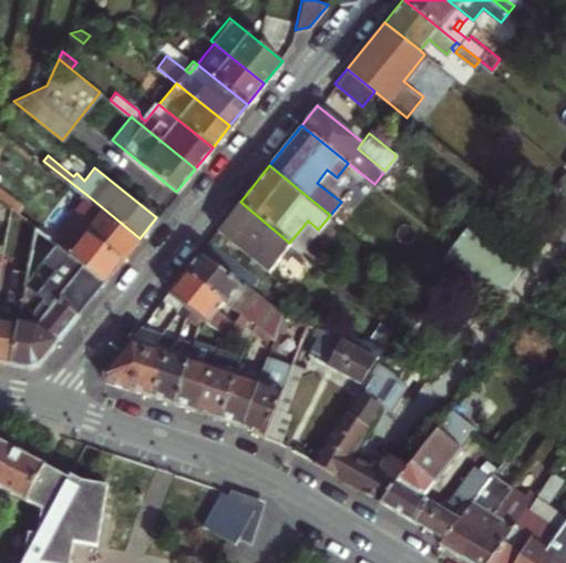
[(565,200),(565,197),(565,171),(552,188),(565,200)]
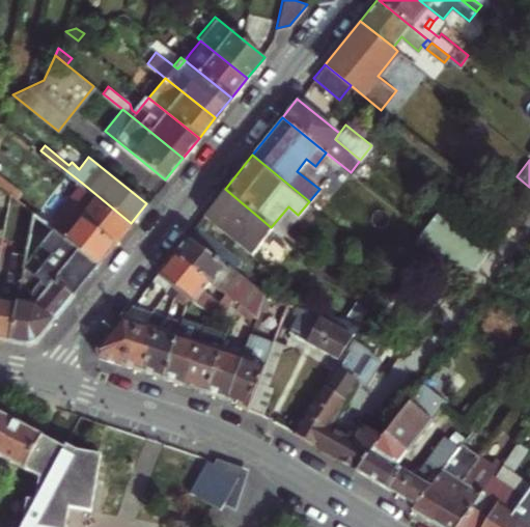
[(0,184),(18,198),(22,192),(0,175),(0,184)]
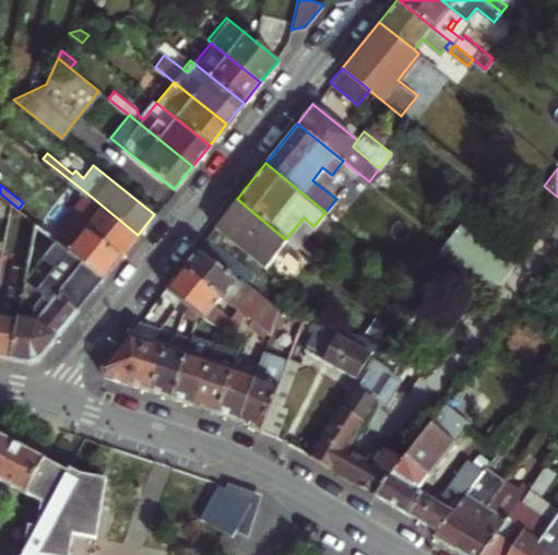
[(87,193),(52,237),(103,278),(138,235),(87,193)]
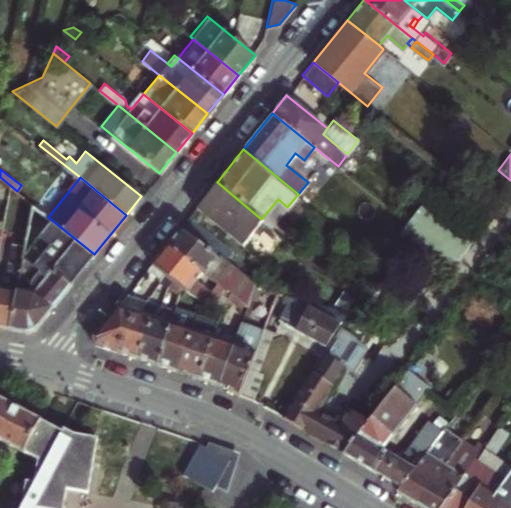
[(197,206),(242,244),(262,219),(261,219),(217,182),(197,206)]
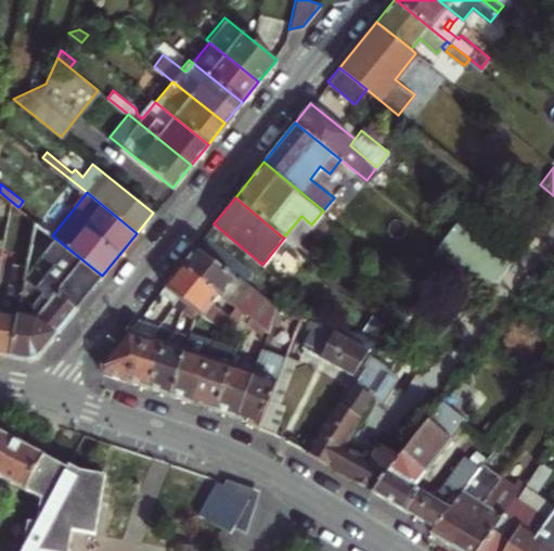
[(429,255),(481,298),(516,254),(464,212),(429,255)]
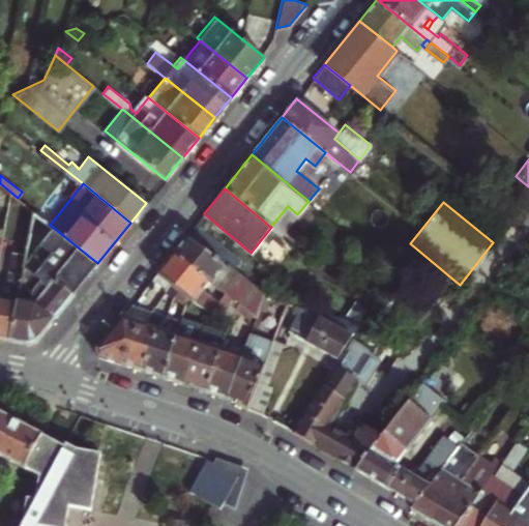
[(271,227),(281,235),(297,214),(288,206),(270,227),(271,227)]
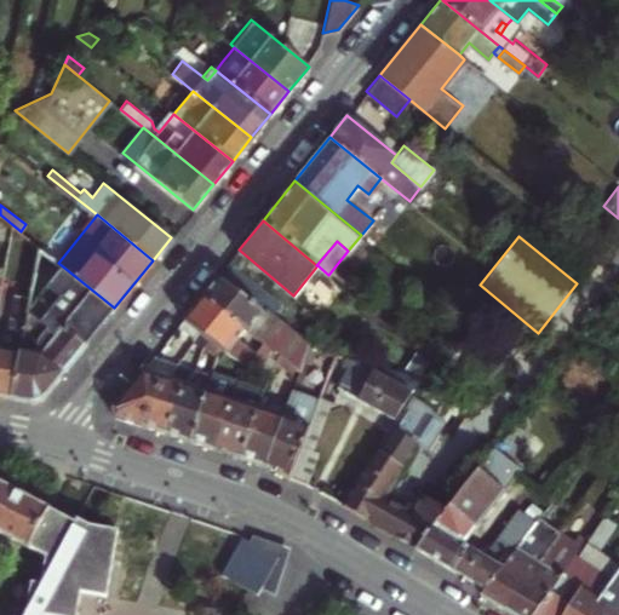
[(114,308),(58,263),(38,246),(29,294),(27,310),(57,334),(64,326),(86,343),(114,308)]
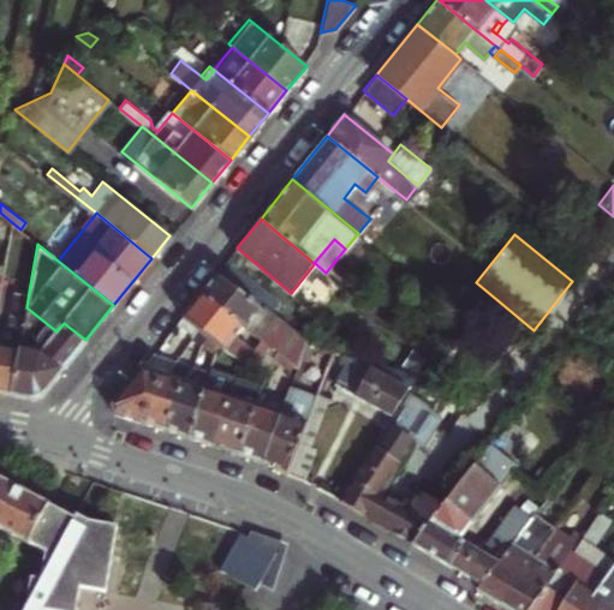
[(269,312),(279,300),(227,259),(201,292),(243,323),(261,338),(272,346),(275,348),(290,329),(269,312)]
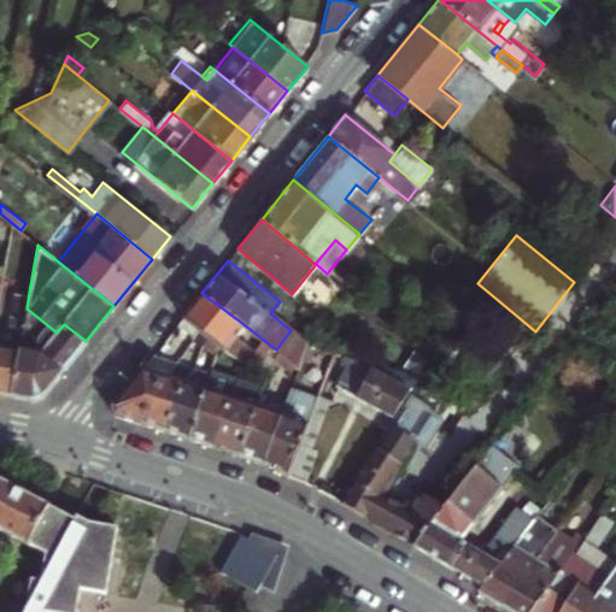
[(451,282),(440,295),(453,307),(465,294),(451,282)]
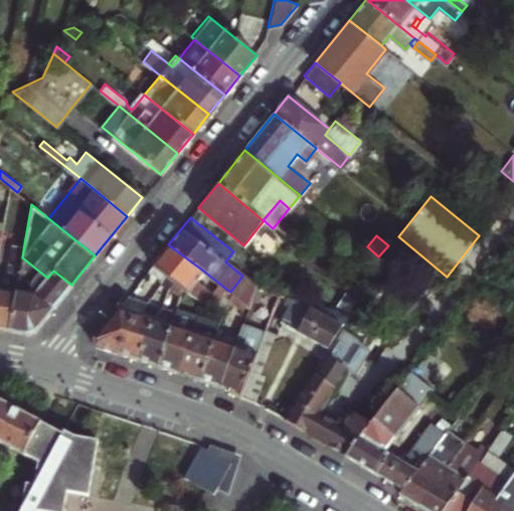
[(24,244),(11,241),(7,266),(6,271),(0,270),(0,326),(9,328),(22,258),(24,244)]
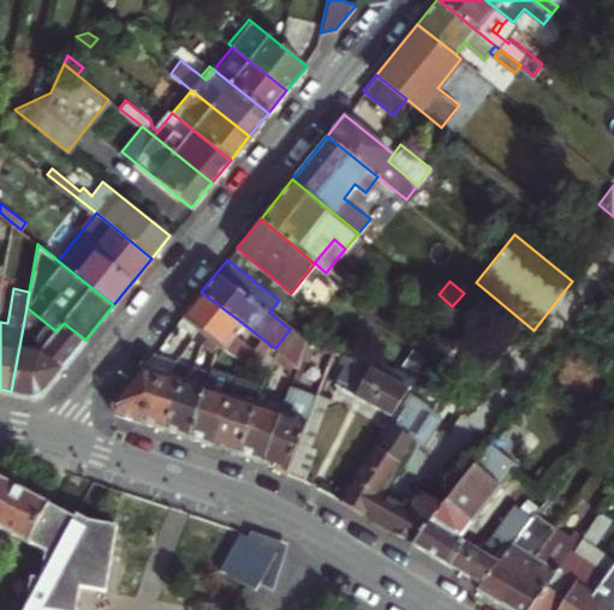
[(183,315),(200,328),(207,334),(215,341),(225,348),(225,347),(242,358),(252,366),(255,368),(272,346),(261,338),(252,347),(236,334),(243,323),(201,292),(183,315)]
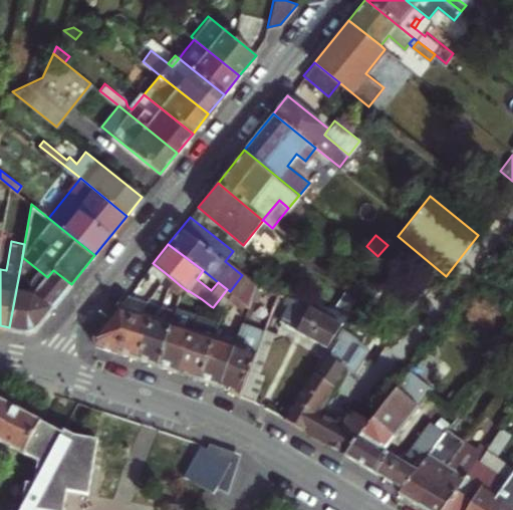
[(47,277),(22,257),(9,327),(28,331),(36,327),(71,284),(53,270),(47,277)]
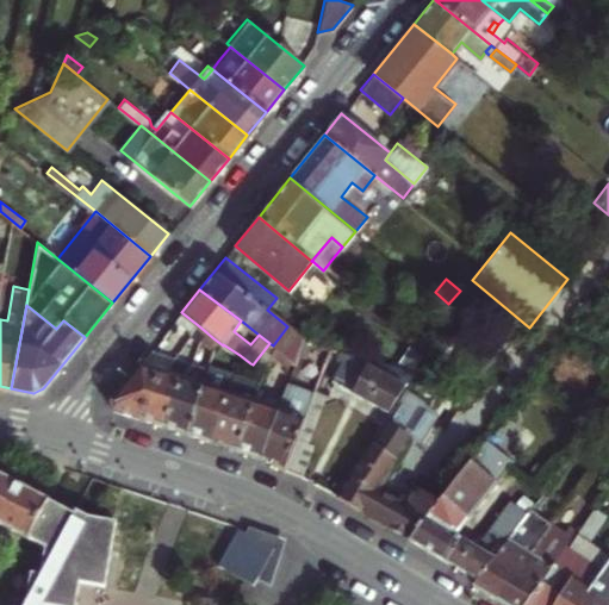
[(430,326),(439,332),(454,312),(446,306),(430,326)]
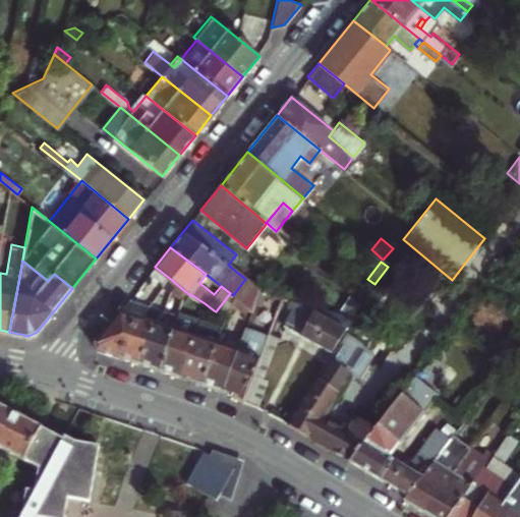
[(155,267),(151,272),(164,282),(165,283),(169,278),(155,267)]
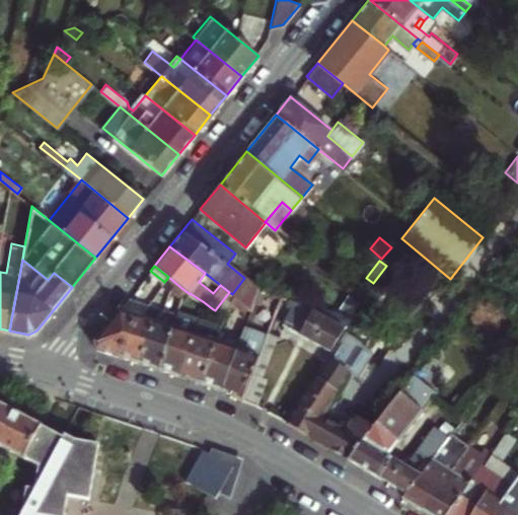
[(168,277),(164,282),(170,288),(174,282),(168,277)]
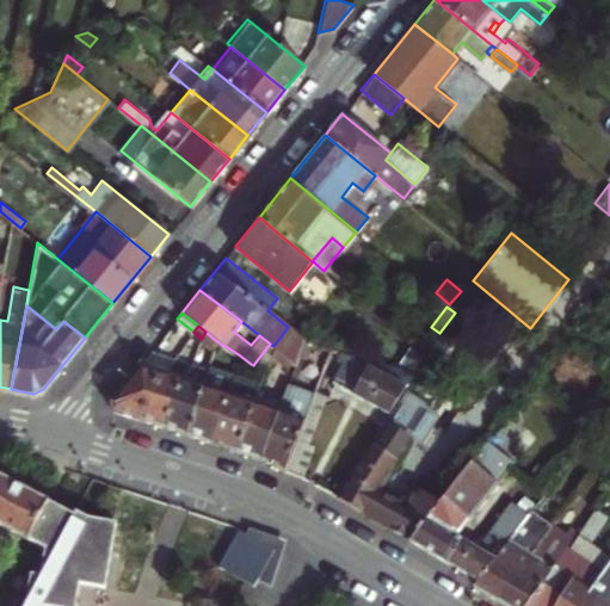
[(296,364),(302,350),(305,339),(288,327),(273,346),(275,347),(293,360),(296,364)]
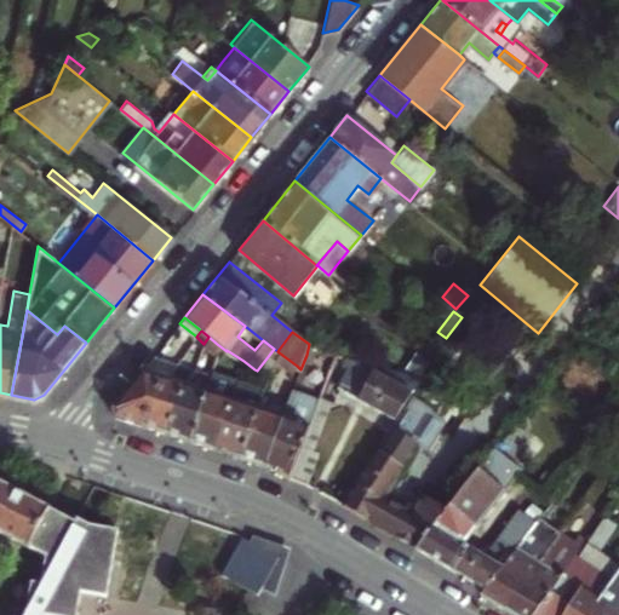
[(204,344),(216,352),(217,344),(208,337),(204,344)]
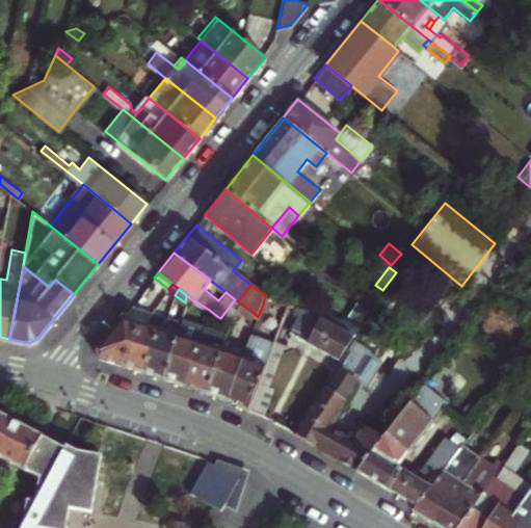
[(265,295),(263,305),(268,307),(271,297),(265,295)]
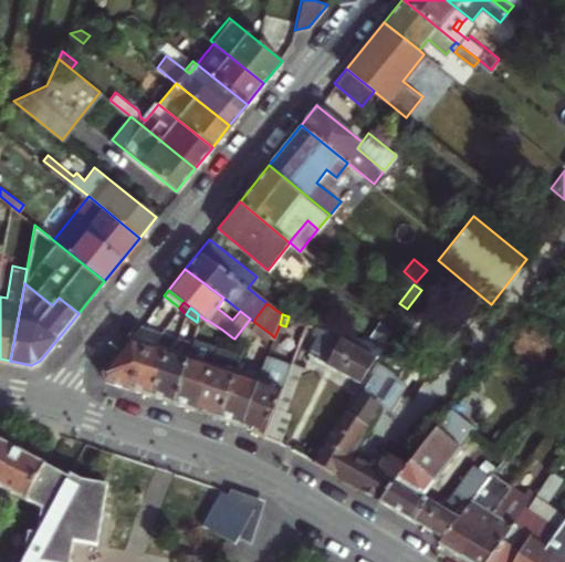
[(232,337),(228,349),(240,353),(250,328),(254,322),(253,321),(250,319),(234,339),(232,337)]
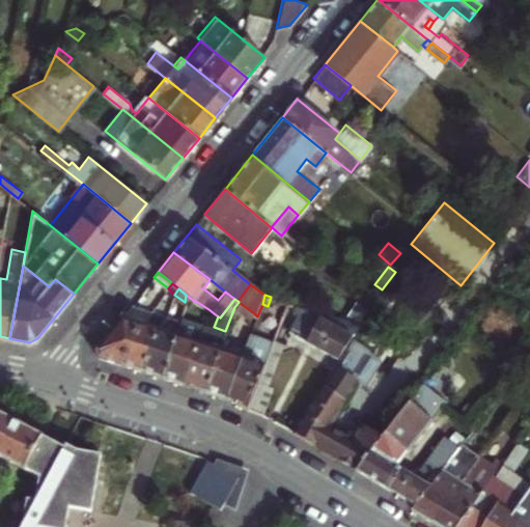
[(194,301),(191,306),(206,316),(208,309),(194,300),(194,301)]
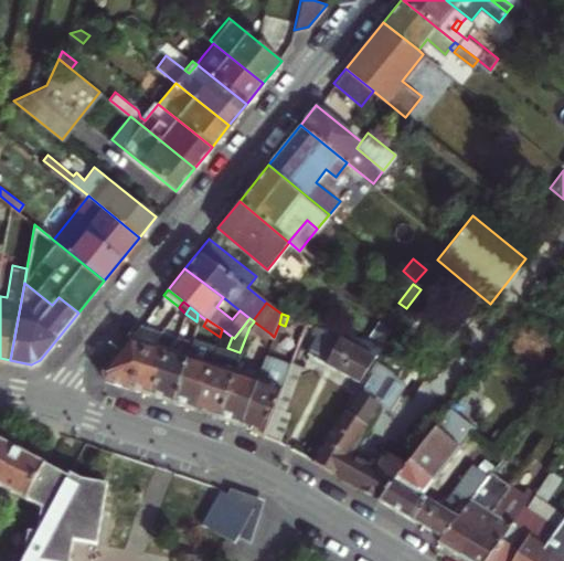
[(254,321),(249,327),(266,339),(270,334),(254,321)]
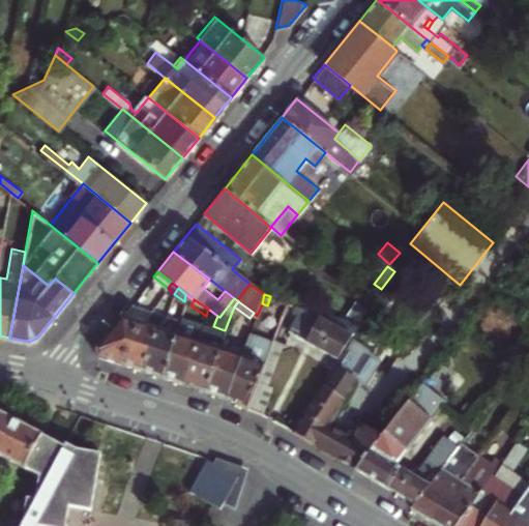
[(296,313),(287,329),(335,355),(357,321),(320,310),(317,316),(295,302),(291,310),(296,313)]
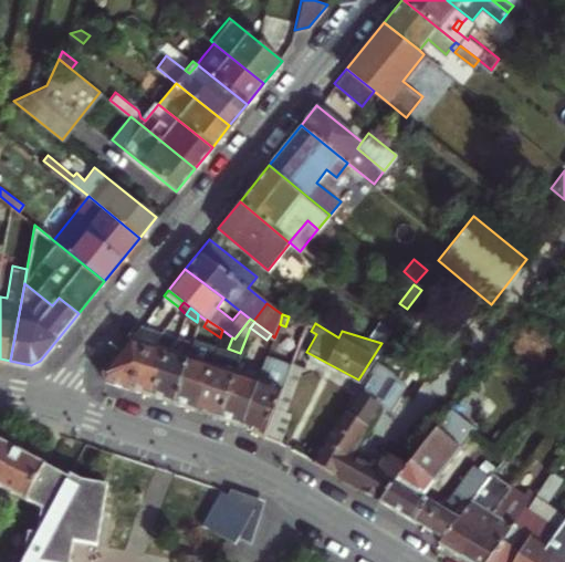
[(103,371),(105,380),(129,387),(138,365),(152,344),(160,330),(140,324),(103,371)]
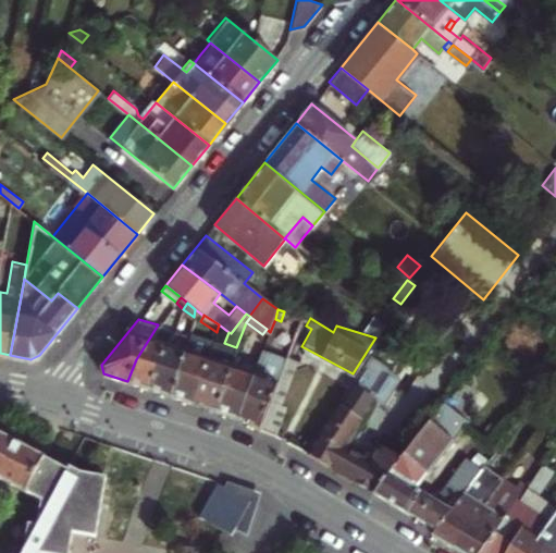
[(149,339),(136,359),(127,381),(149,388),(156,366),(165,344),(175,330),(158,324),(149,339)]
